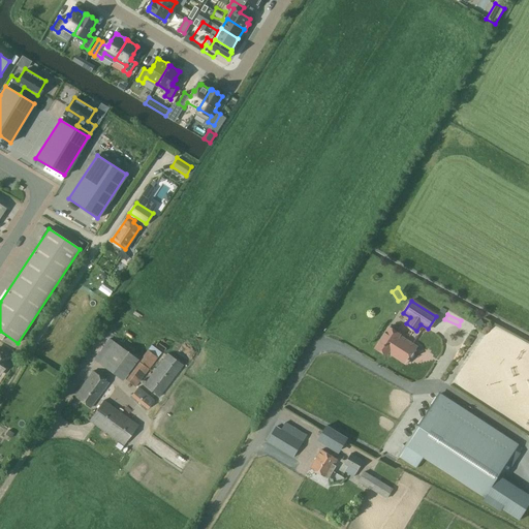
[(151,316),(146,320),(152,330),(157,325),(151,316)]
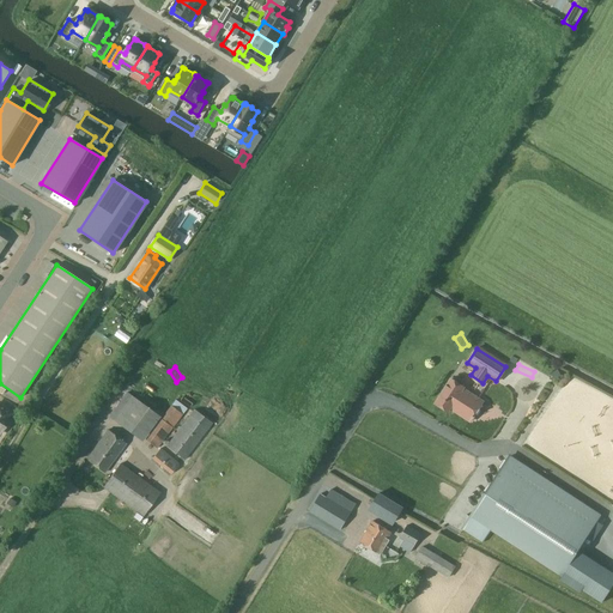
[(467,420),(481,402),(450,378),(434,401),(445,411),(449,407),(467,420)]
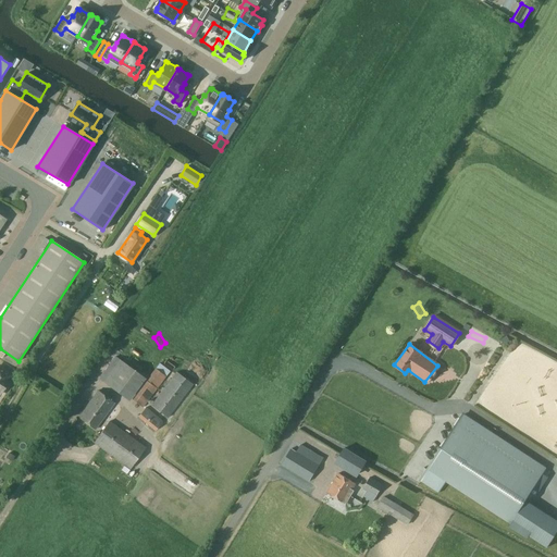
[(131,400),(146,378),(115,357),(100,380),(131,400)]
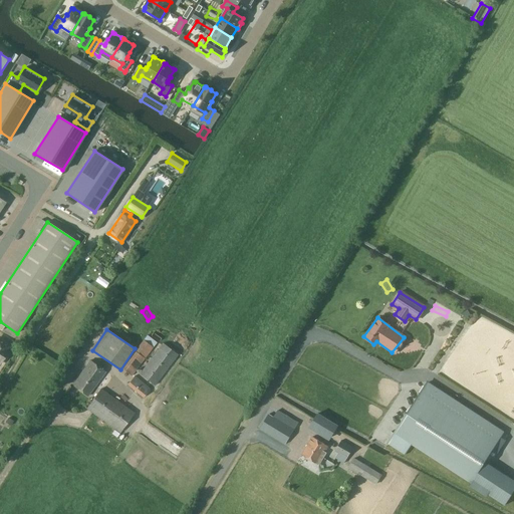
[(132,375),(154,347),(157,342),(148,335),(122,368),(132,375)]
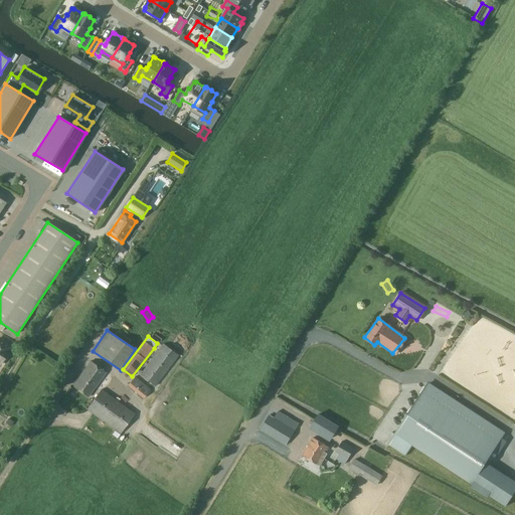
[(10,346),(0,339),(0,363),(8,351),(7,350),(10,346)]
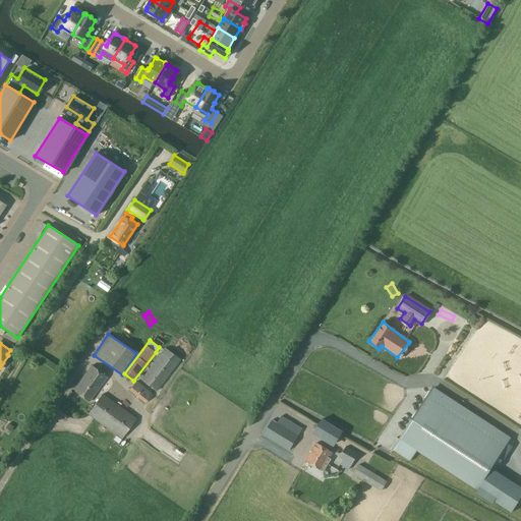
[(157,391),(180,360),(165,349),(141,379),(157,391)]
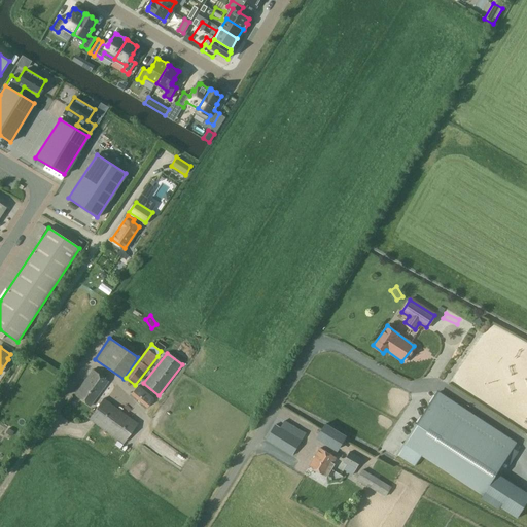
[(92,406),(108,381),(93,370),(74,394),(92,406)]
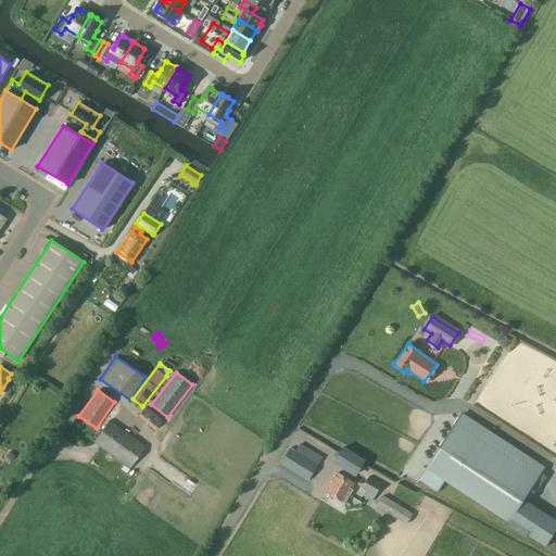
[(155,430),(163,421),(146,406),(138,416),(155,430)]
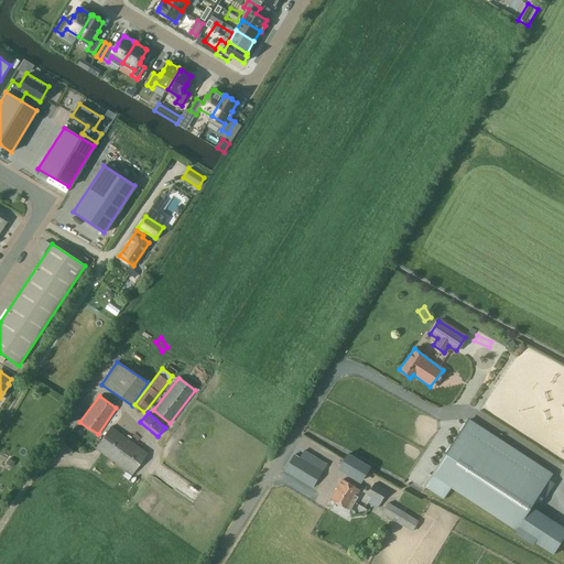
[(550,475),(468,421),(433,474),(554,553),(563,538),(563,528),(531,507),(540,494),(544,496),(553,481),(548,478),(550,475)]
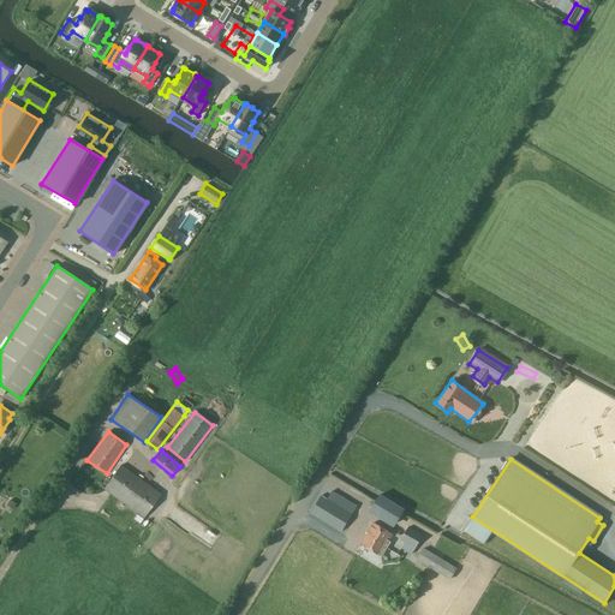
[(143,518),(160,494),(120,466),(103,489),(143,518)]
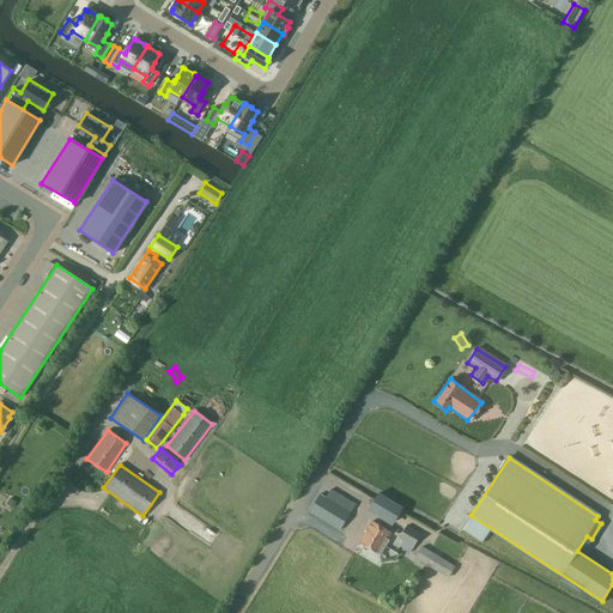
[(341,528),(351,510),(321,492),(311,510),(341,528)]
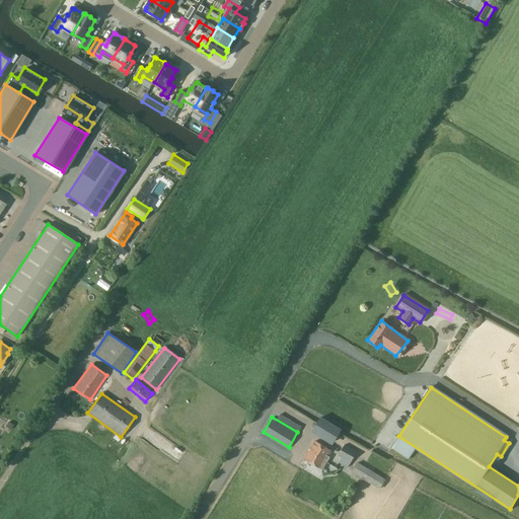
[(335,443),(343,431),(344,430),(321,417),(319,419),(313,430),(335,443)]
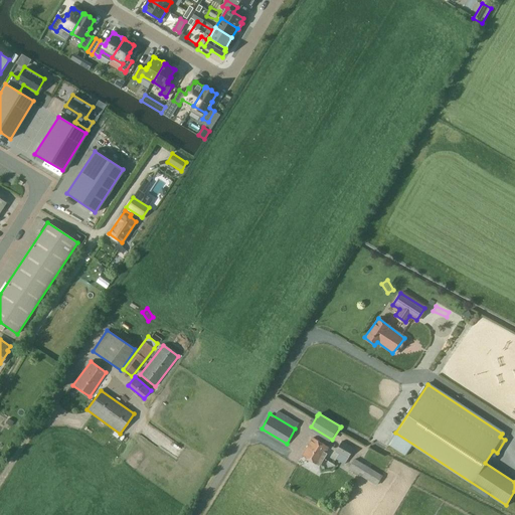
[(117,451),(122,443),(113,436),(108,444),(117,451)]
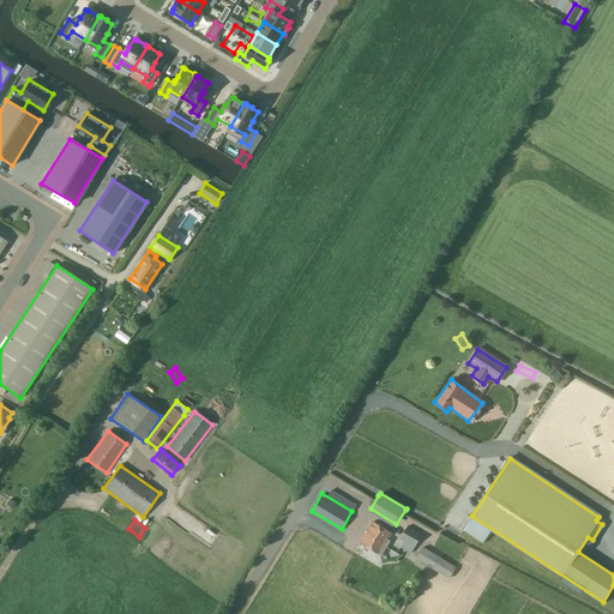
[(381,555),(390,541),(389,540),(392,533),(374,522),(361,542),(381,555)]
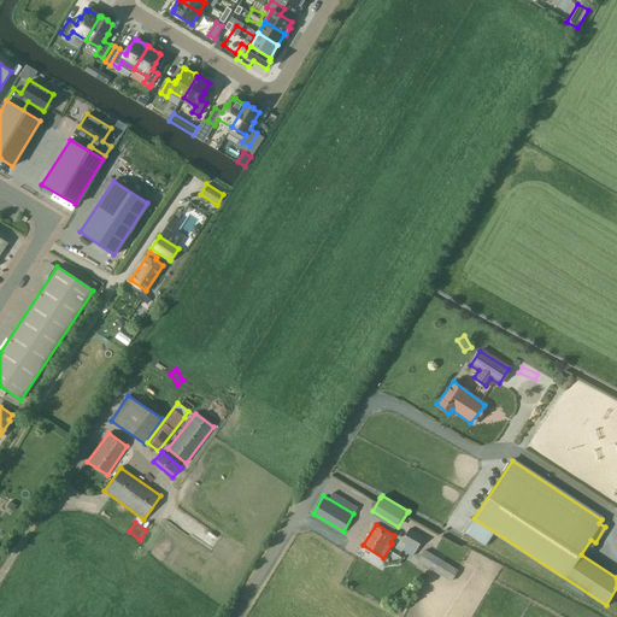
[(417,550),(424,539),(410,529),(403,541),(417,550)]
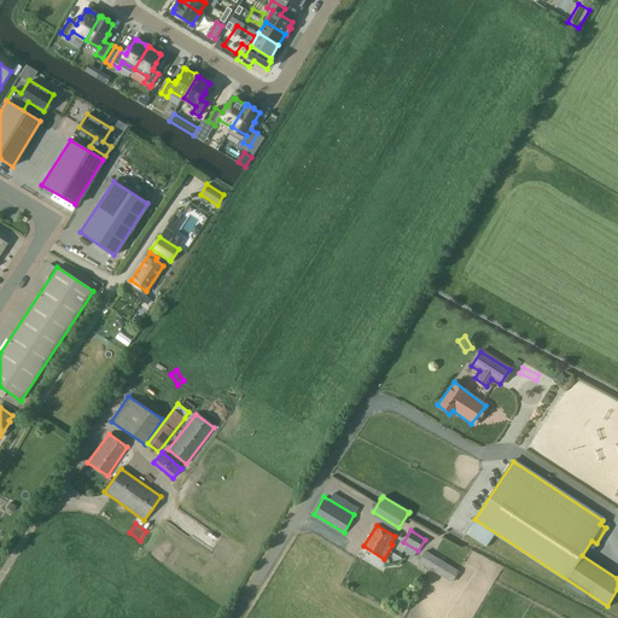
[(207,537),(203,546),(213,549),(216,542),(207,537)]
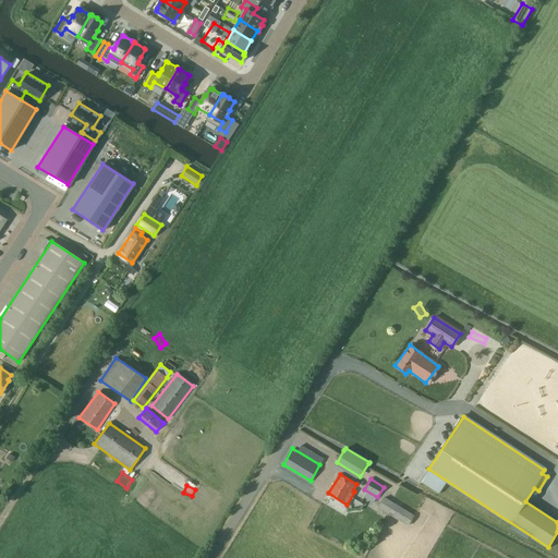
[(414,516),(385,497),(377,510),(387,517),(389,514),(408,525),(414,516)]
